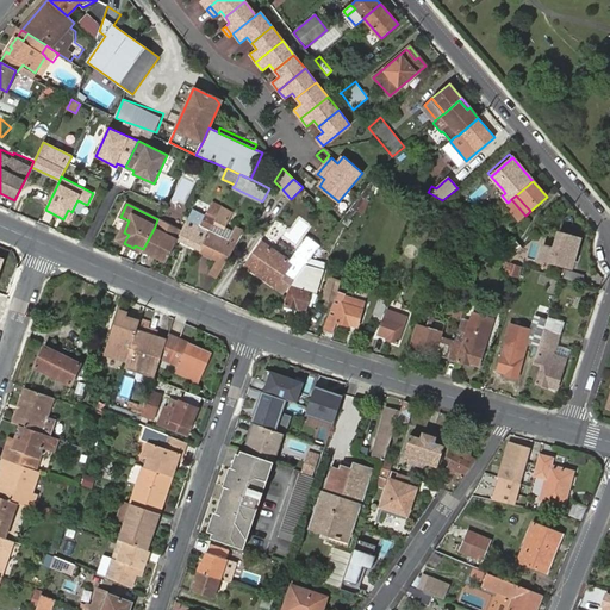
[(222,206),(218,213),(200,250),(217,259),(211,272),(218,275),(226,261),(237,243),(234,242),(237,235),(224,228),(232,212),(222,206)]
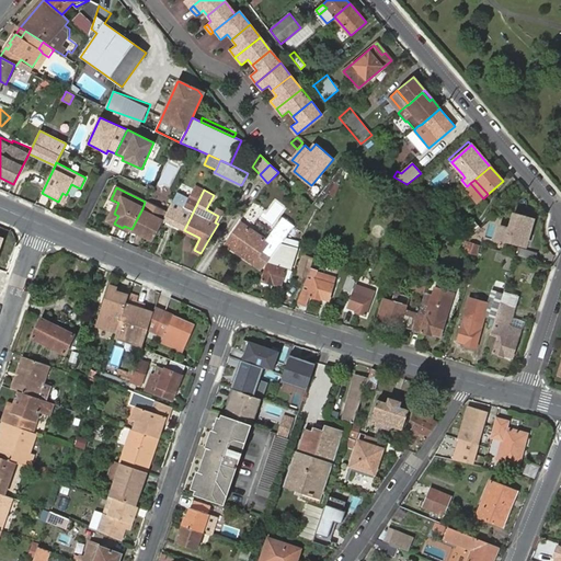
[(63,193),(58,202),(65,205),(69,196),(66,195),(63,193)]
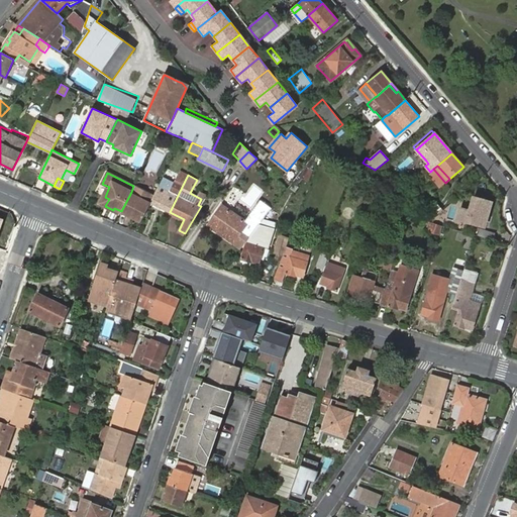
[(159,186),(154,195),(150,203),(170,212),(185,181),(178,178),(171,192),(159,186)]
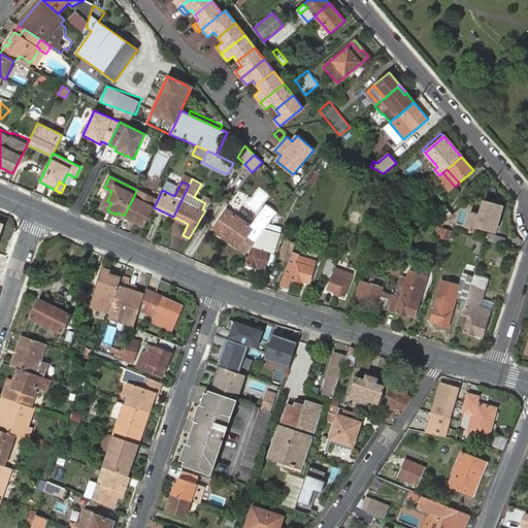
[(105,199),(110,191),(103,187),(98,195),(105,199)]
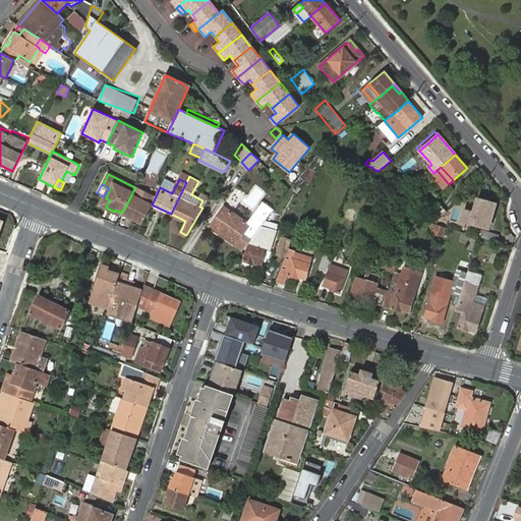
[(122,213),(121,215),(140,224),(152,205),(156,196),(135,186),(134,187),(132,193),(122,213)]
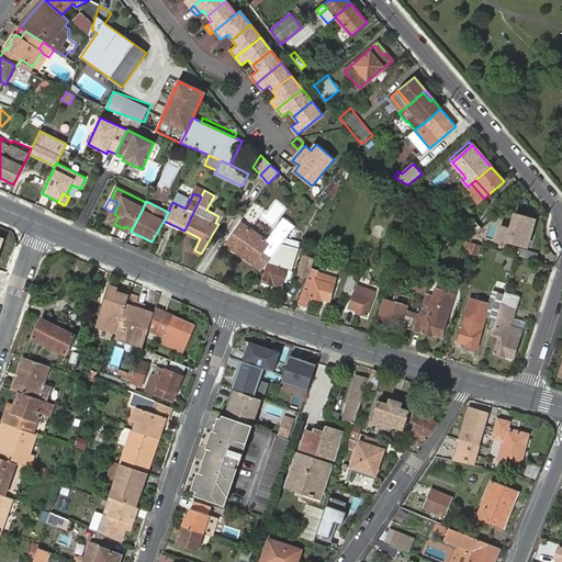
[(514,224),(508,223),(507,232),(503,232),(503,240),(526,243),(527,238),(532,238),(535,215),(515,214),(514,224)]
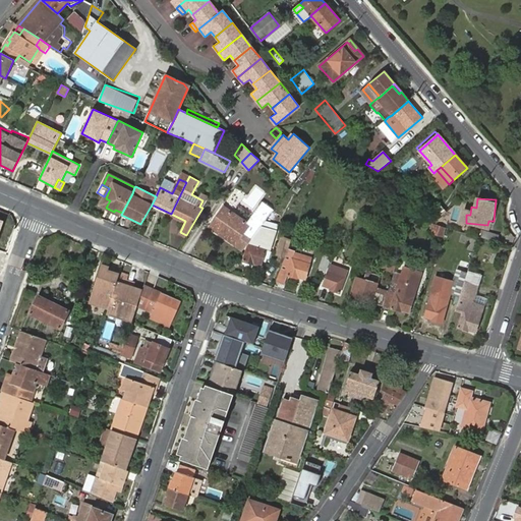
[(266,220),(273,211),(262,203),(247,224),(223,207),(210,225),(235,243),(243,249),(247,244),(254,234),(261,227),(262,225),(266,220)]
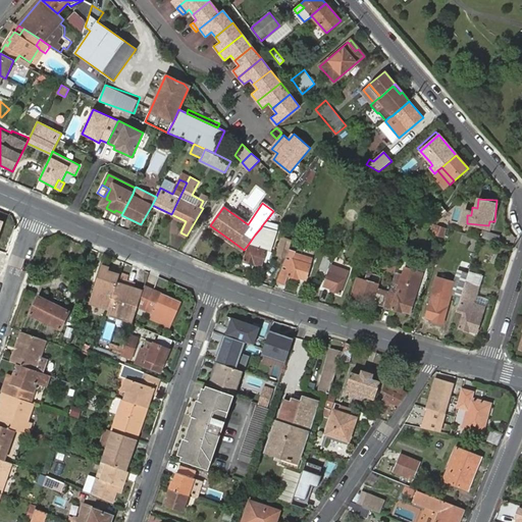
[(429,216),(435,222),(444,216),(447,212),(441,206),(429,216)]
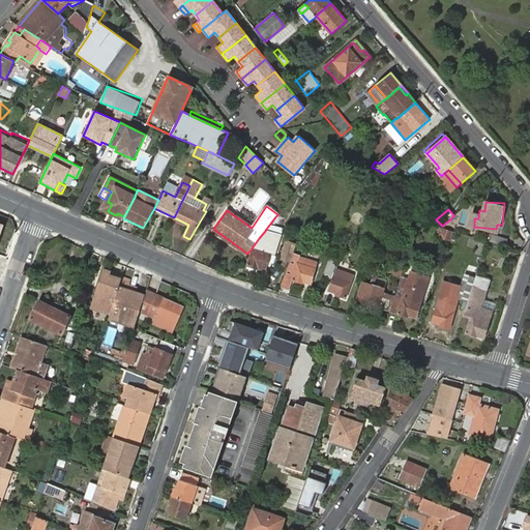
[(460,223),(453,215),(450,219),(455,226),(460,223)]
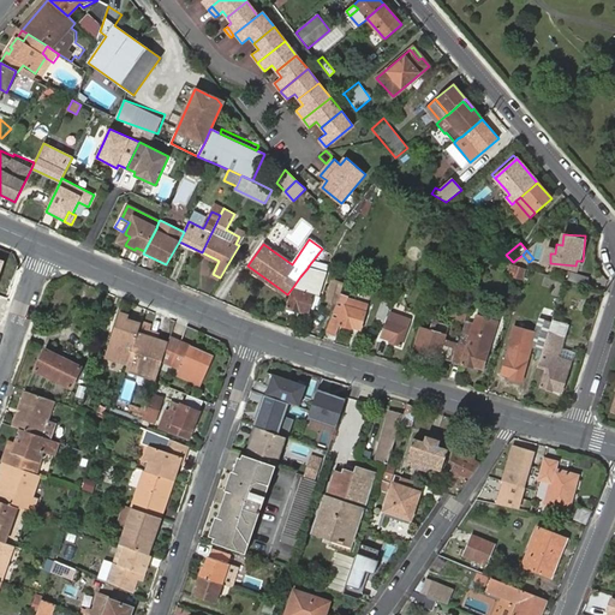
[(513,263),(512,275),(526,278),(527,266),(513,263)]
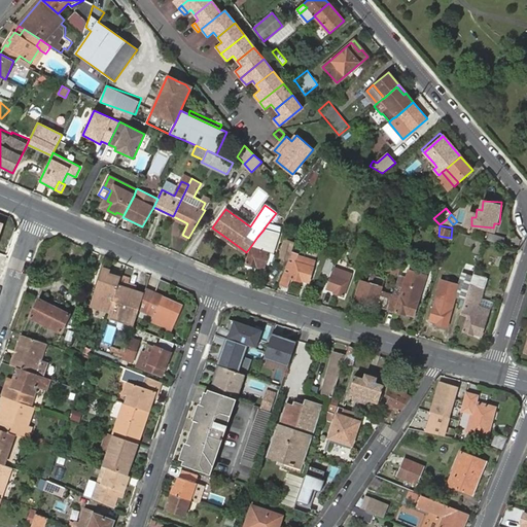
[(257,237),(250,247),(251,247),(246,264),(255,267),(256,266),(264,269),(267,259),(269,253),(273,254),(280,233),(265,227),(264,230),(257,237)]
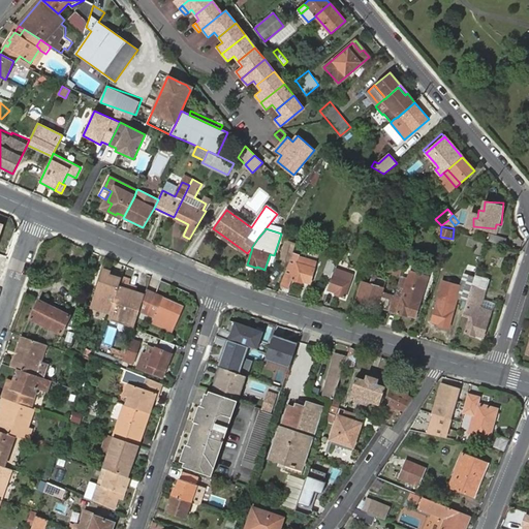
[(489,241),(504,245),(506,238),(491,234),(489,241)]
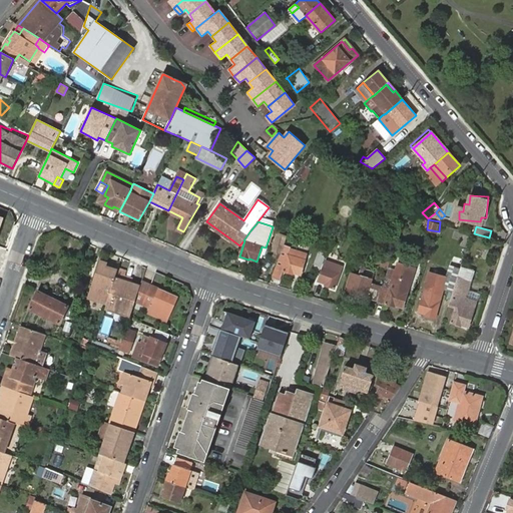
[(285,244),(288,238),(288,236),(279,232),(273,249),(282,252),(285,244)]
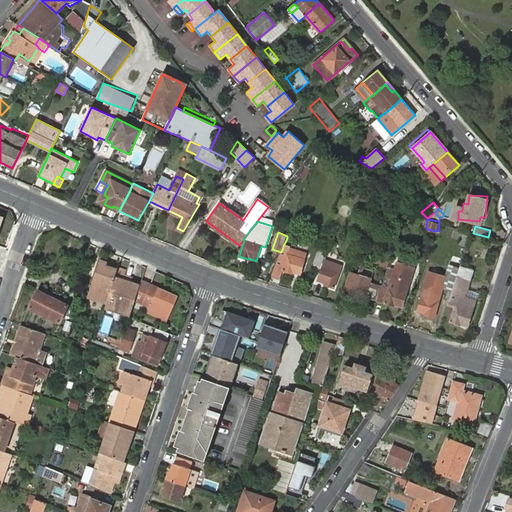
[(284,244),(290,246),(292,240),(287,238),(284,244)]
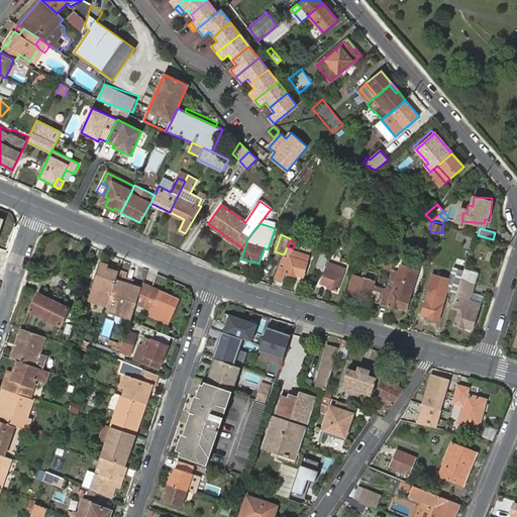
[(323,269),(328,255),(332,243),(326,241),(321,253),(317,267),(323,269)]
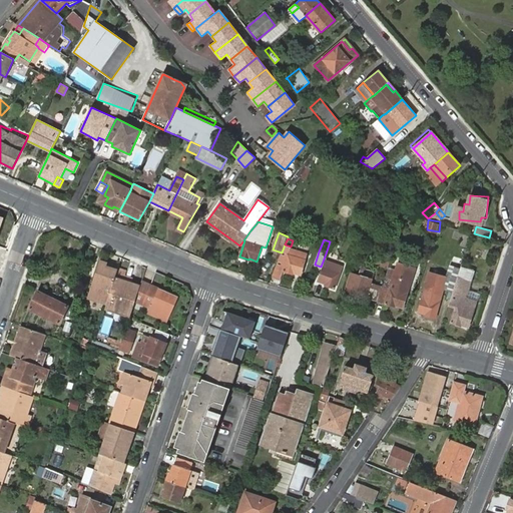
[(301,275),(307,254),(290,249),(291,246),(285,244),(282,252),(273,278),(280,281),(283,271),(293,274),(294,273),(301,275)]
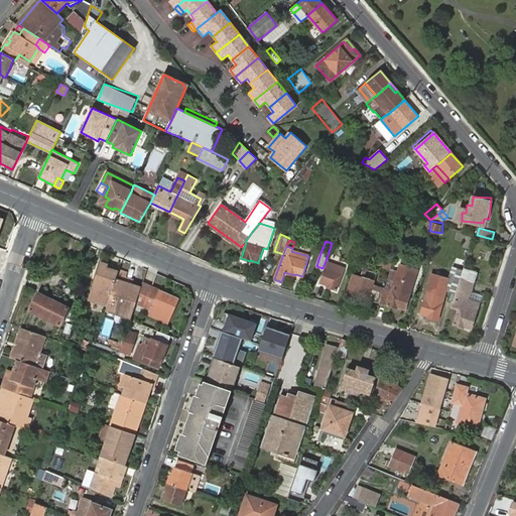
[(391,269),(393,262),(380,258),(378,264),(391,269)]
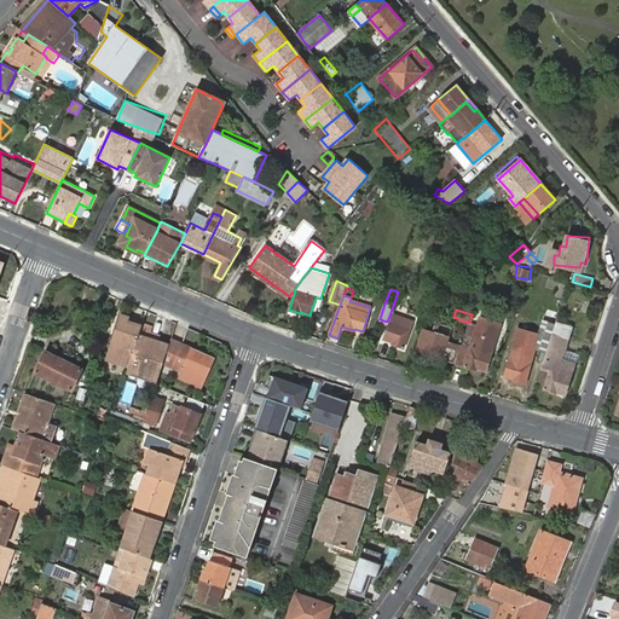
[(391,343),(403,348),(412,320),(392,313),(383,339),(392,342),(391,343)]
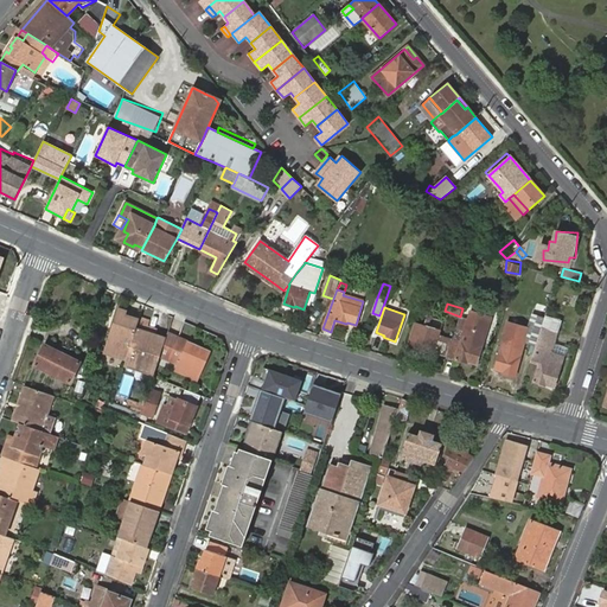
[(103,351),(127,359),(139,321),(139,320),(126,315),(127,312),(119,308),(103,351)]
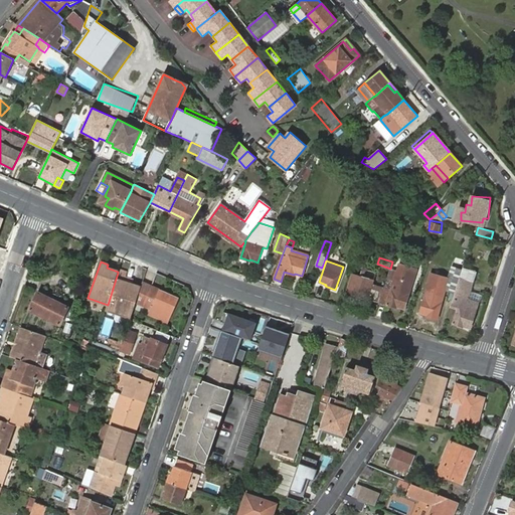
[(399,267),(394,282),(387,279),(379,303),(386,306),(396,309),(396,308),(403,310),(416,272),(399,267)]
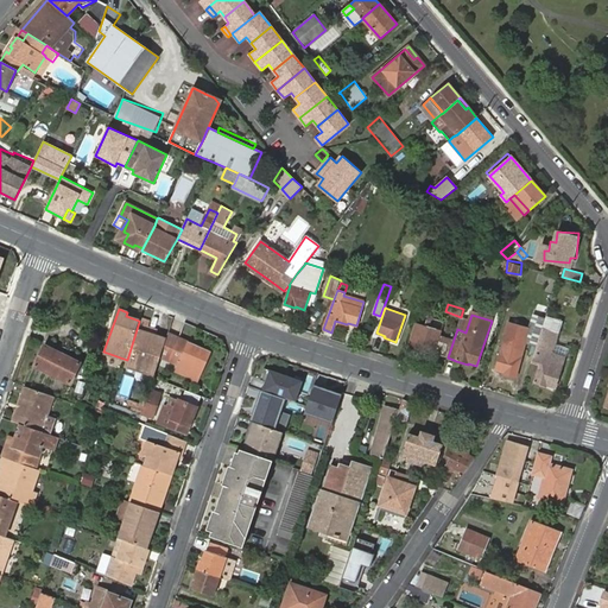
[(544,323),(545,318),(533,315),(525,343),(536,347),(542,329),(544,323)]
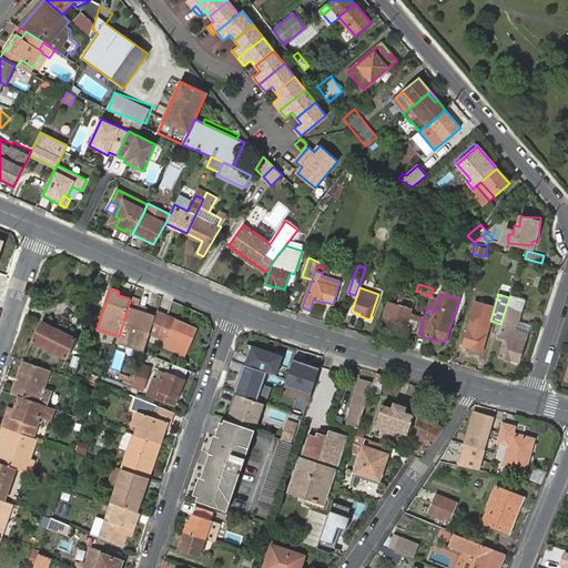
[(500,324),(497,336),(505,338),(499,357),(510,361),(510,358),(518,362),(524,345),(527,335),(514,331),(519,312),(521,312),(526,301),(510,295),(509,297),(508,302),(506,307),(500,324)]
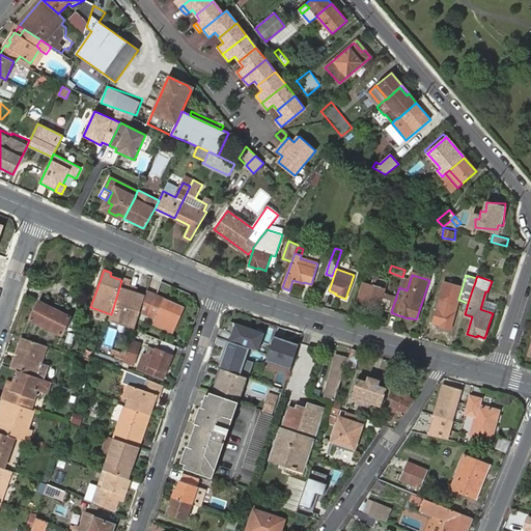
[(371,285),(363,282),(357,302),(366,305),(370,306),(380,309),(380,308),(390,311),(395,297),(384,294),(388,281),(386,280),(373,277),(371,285)]
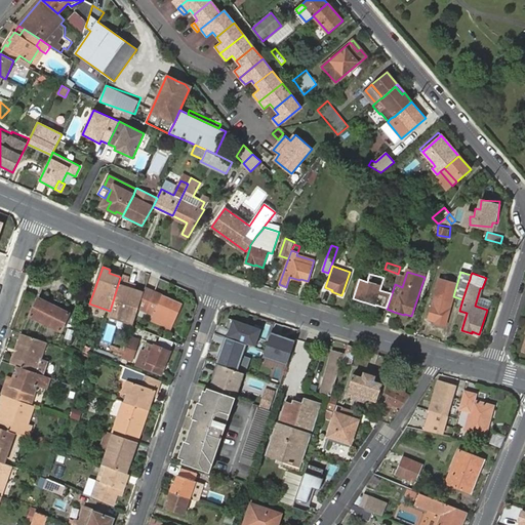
[(110,311),(108,315),(133,322),(136,314),(143,295),(144,292),(126,287),(128,282),(130,278),(121,275),(120,277),(120,278),(110,311)]
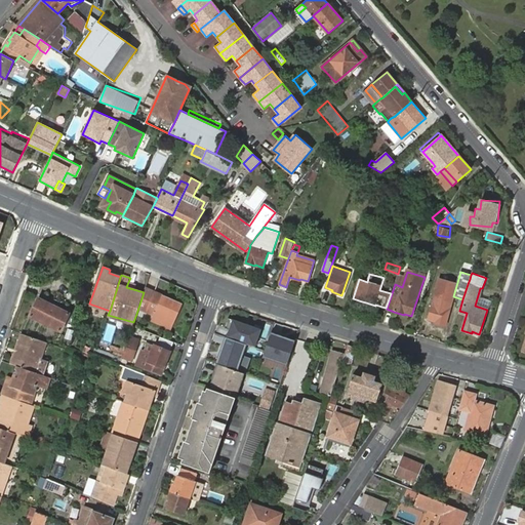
[(145,318),(168,328),(169,326),(172,327),(183,305),(162,295),(155,292),(145,287),(144,292),(143,295),(136,314),(137,315),(144,317),(145,318)]
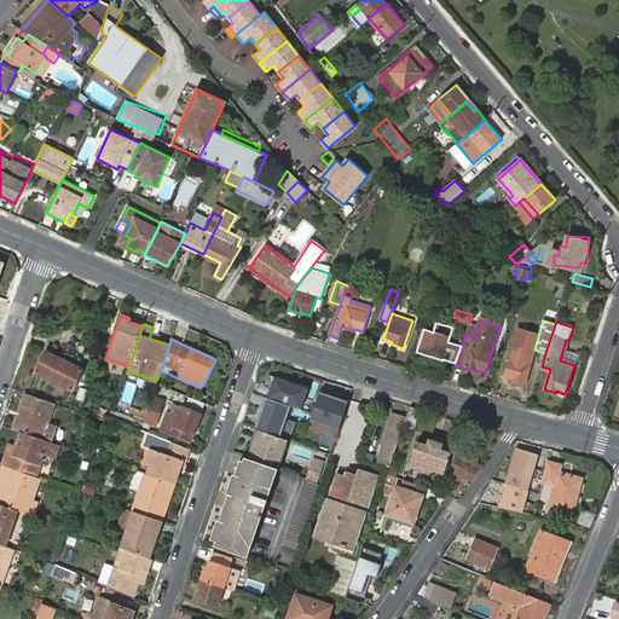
[(514,343),(512,353),(521,356),(522,350),(524,347),(514,343)]
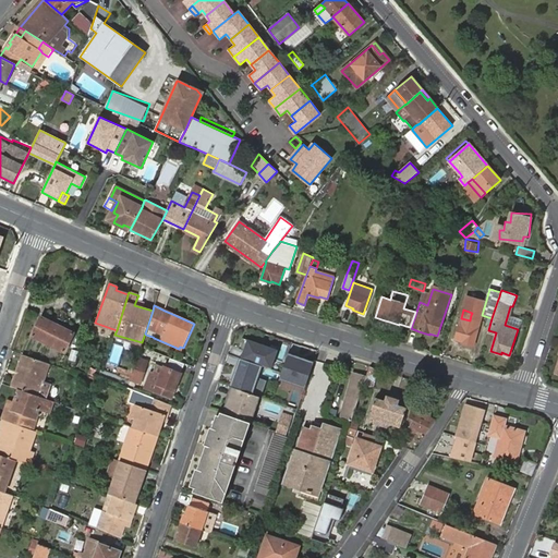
[(478,328),(481,318),(471,315),(470,320),(461,318),(459,323),(455,340),(463,342),(462,343),(473,347),(478,328)]
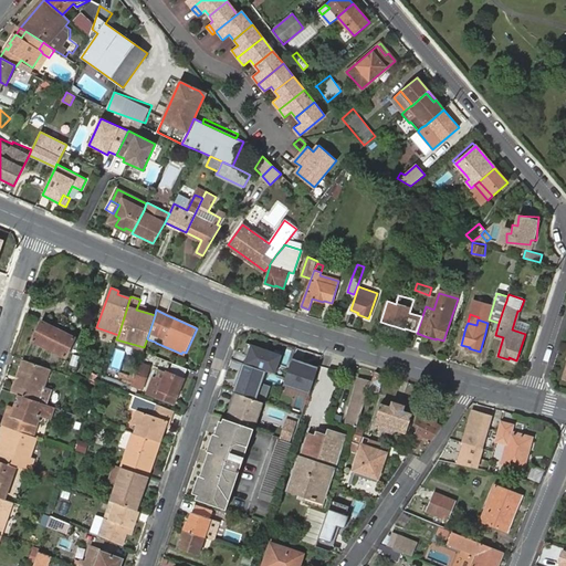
[(42,322),(33,341),(65,356),(75,337),(73,336),(67,334),(50,325),(44,323),(42,322)]
